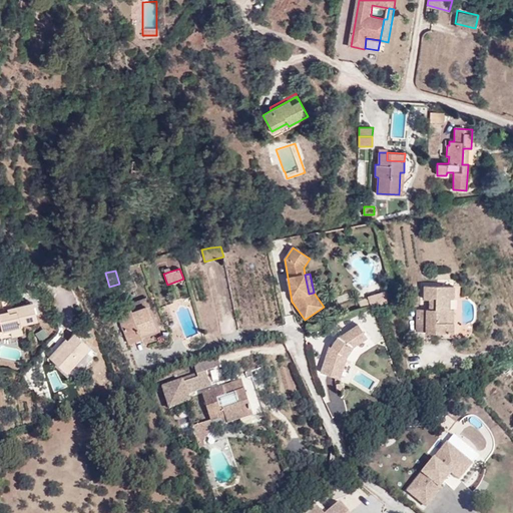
[(446,323),(446,309),(449,309),(449,298),(454,298),(454,286),(423,286),(423,300),(429,300),(429,309),(426,309),(425,332),(453,333),(453,322),(446,323)]
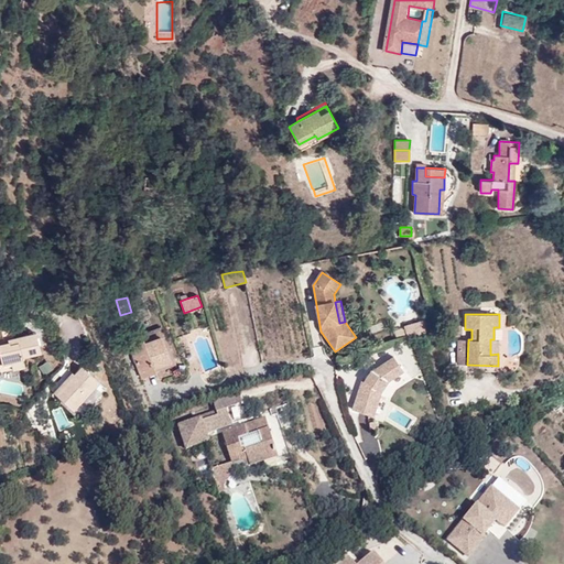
[(424,321),(407,326),(410,335),(426,328),(424,321)]
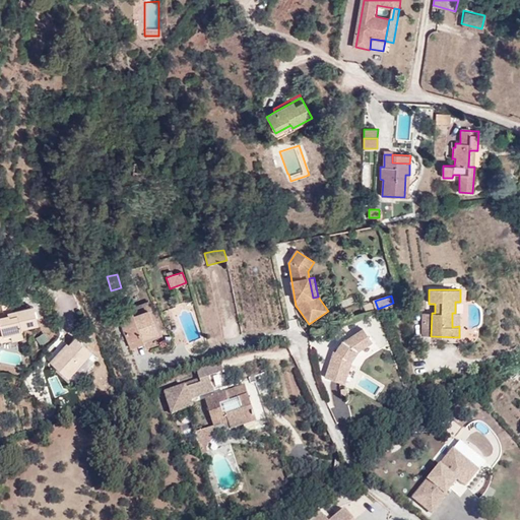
[(152,309),(150,301),(131,308),(134,315),(148,310),(152,309)]
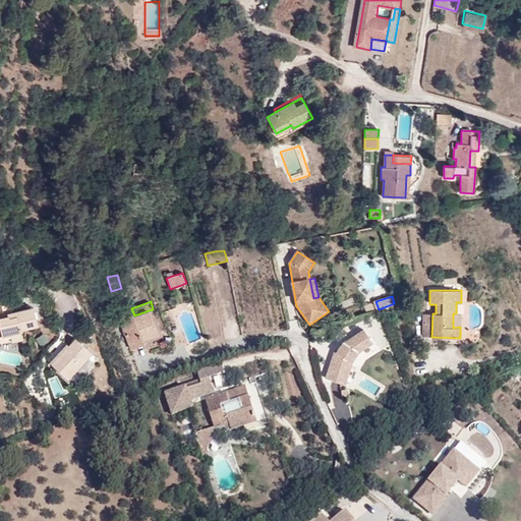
[(35,310),(26,312),(25,308),(11,312),(12,315),(8,316),(0,317),(0,329),(2,338),(10,336),(22,333),(21,329),(38,325),(35,310)]
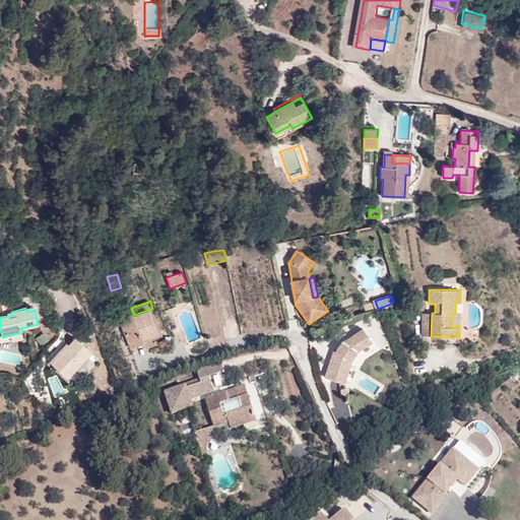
[(148,310),(134,315),(131,308),(118,313),(130,347),(144,341),(142,337),(156,333),(148,310)]
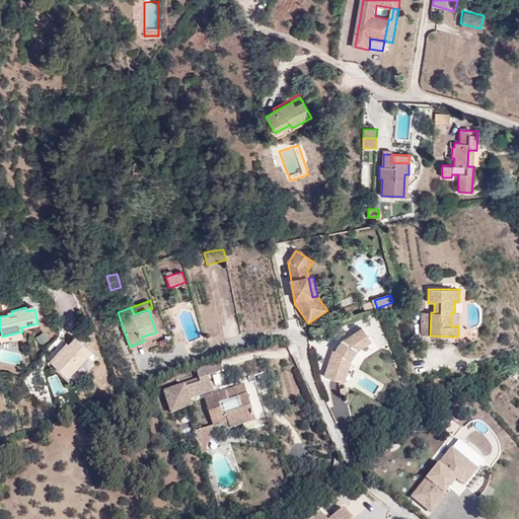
[(422,312),(422,336),(430,336),(431,312),(422,312)]
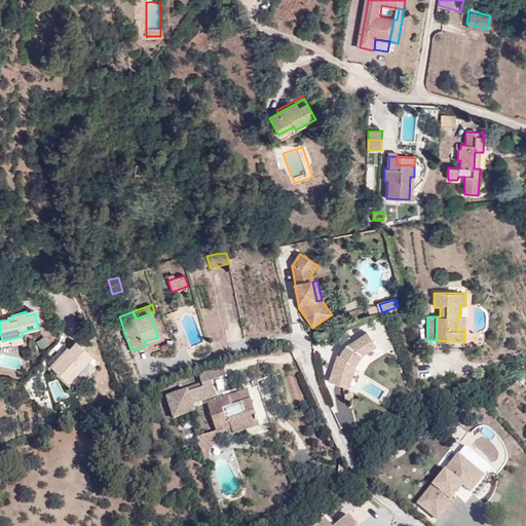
[(367,333),(347,346),(343,352),(353,376),(359,359),(376,347),(367,333)]
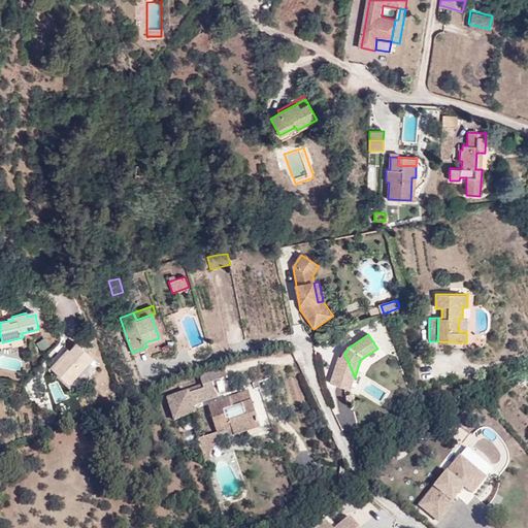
[(12,347),(25,343),(23,337),(10,340),(12,347)]
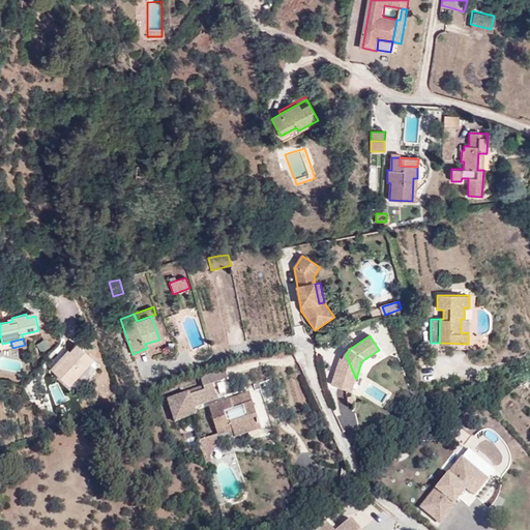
[(40,352),(49,347),(45,340),(36,346),(40,352)]
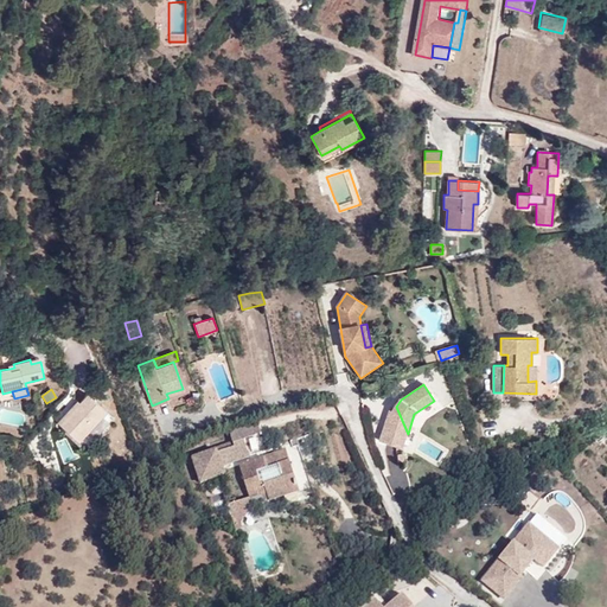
[(5,401),(14,398),(12,391),(2,394),(5,401)]
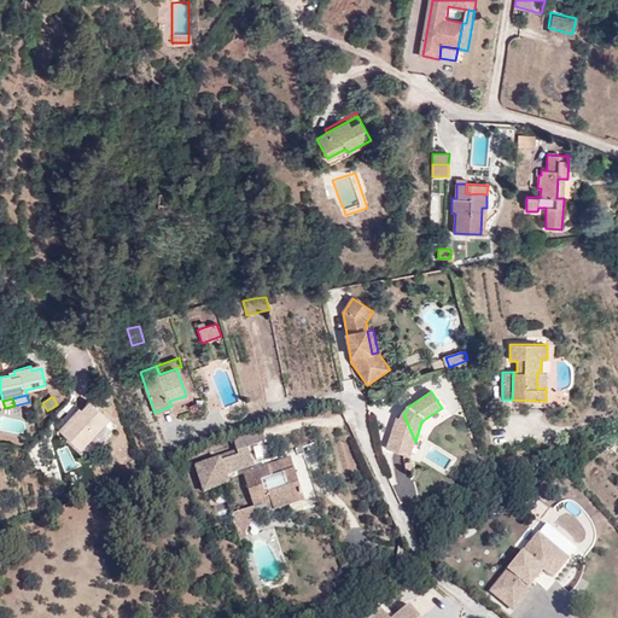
[(82,409),(74,418),(71,415),(59,430),(81,450),(109,419),(89,401),(82,409)]
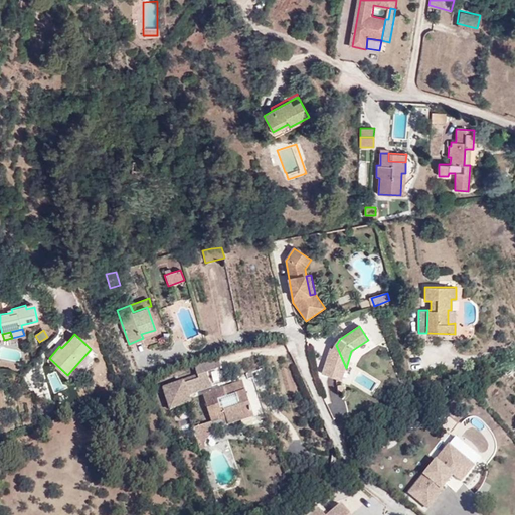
[(68,341),(66,339),(59,346),(61,348),(68,341)]
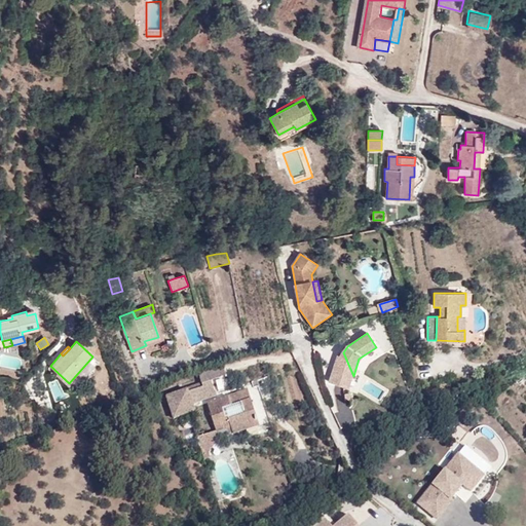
[(349,388),(353,376),(343,352),(340,357),(338,357),(330,382),(349,388)]
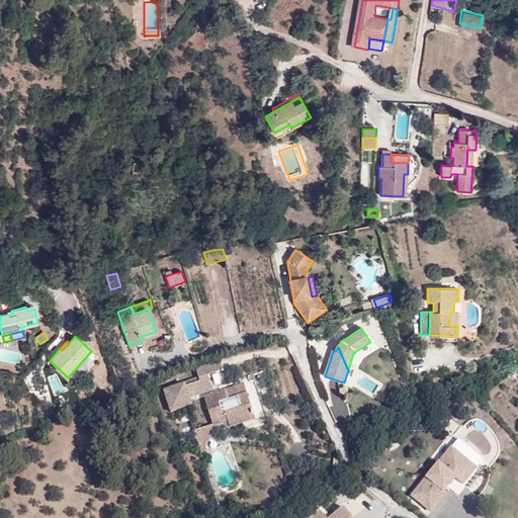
[(196,368),(199,378),(163,393),(170,412),(192,403),(190,397),(212,389),(207,374),(222,369),(219,360),(196,368)]
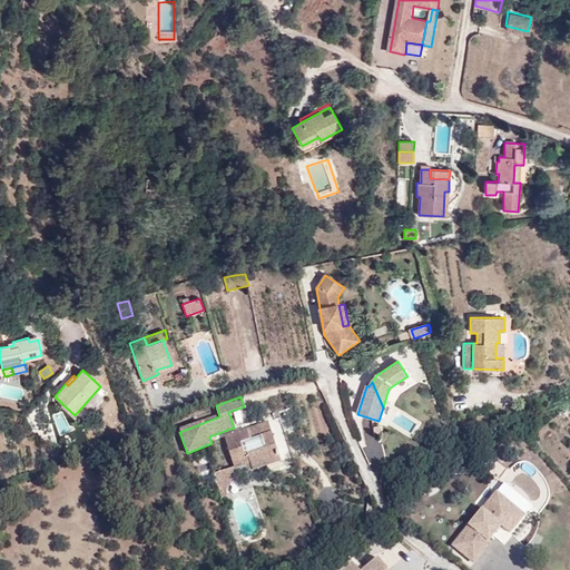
[(281,461),(269,422),(224,436),(234,467),(251,462),(253,470),(281,461)]
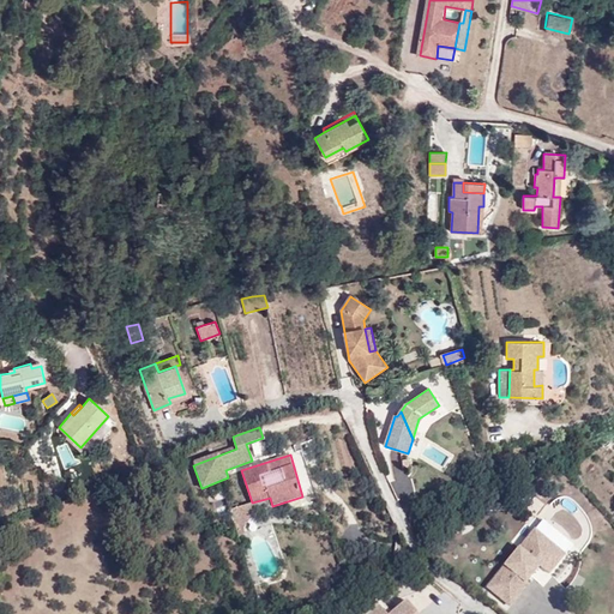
[(546,505),(528,491),(519,500),(539,516),(546,505)]
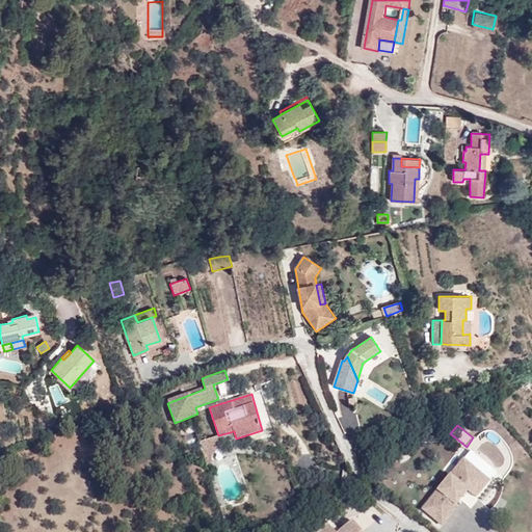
[(218,436),(198,443),(205,459),(211,457),(221,445),(218,436)]
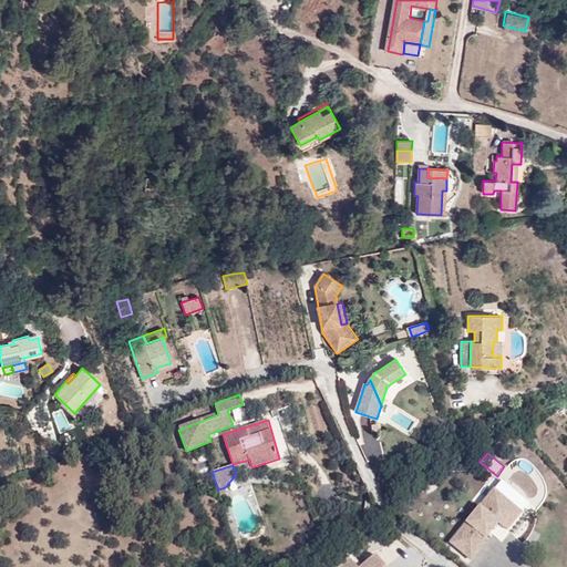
[(501,523),(498,521),(512,504),(501,495),(500,498),(492,493),(461,532),(482,549),(490,539),(487,538),(500,524),(501,523)]
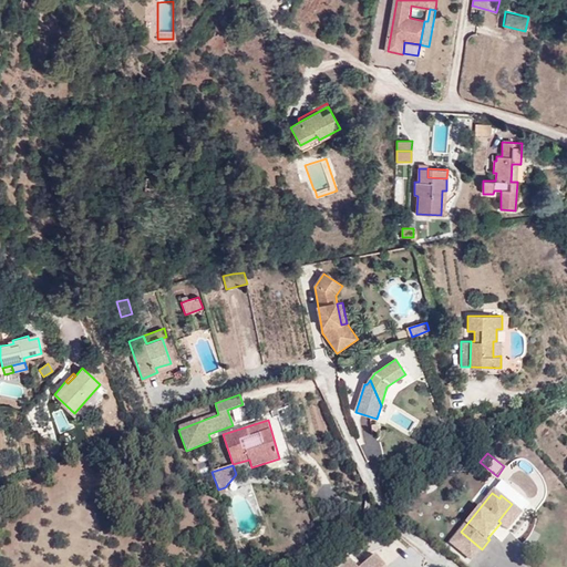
[(502,526),(517,508),(512,504),(498,521),(501,523),(500,524),(502,526)]
